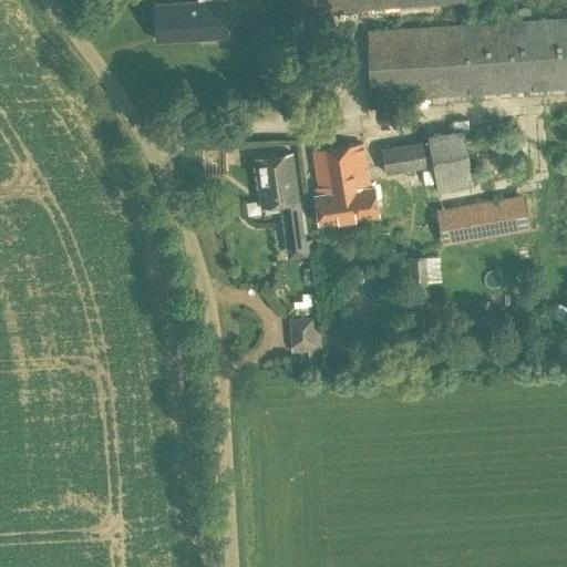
[(174,38),(229,35),(228,0),(214,0),(173,1),(174,38)]
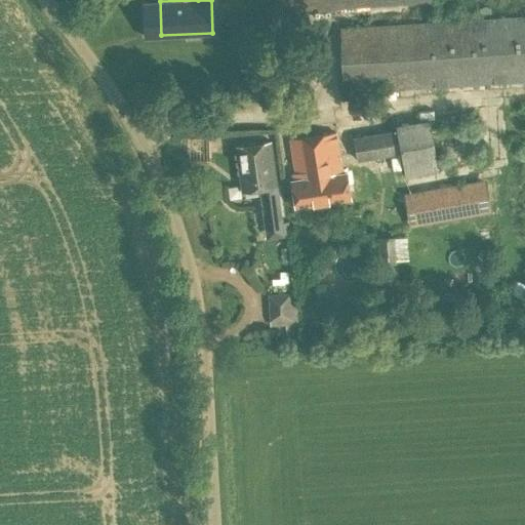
[(286,0),(287,12),(338,9),(432,2),(432,0),(286,0)]
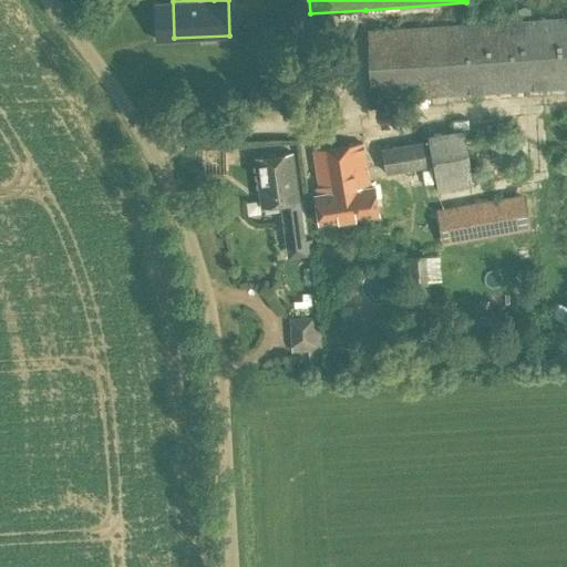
[(566,16),(565,17),(565,7),(552,8),(553,17),(467,22),(367,29),(368,30),(353,30),(356,58),(369,57),(372,100),(566,86),(566,16)]
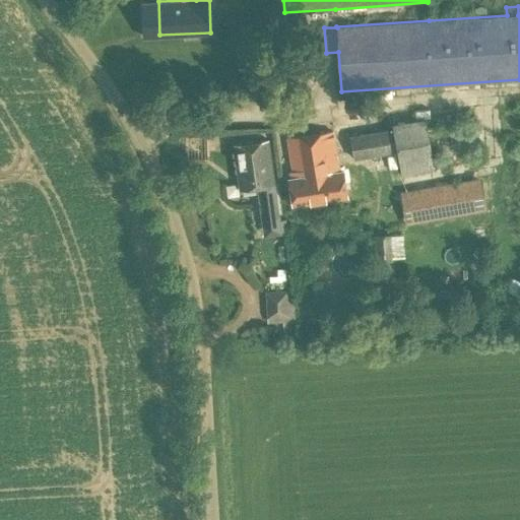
[(393,128),(349,135),(353,158),(397,150),(393,128)]
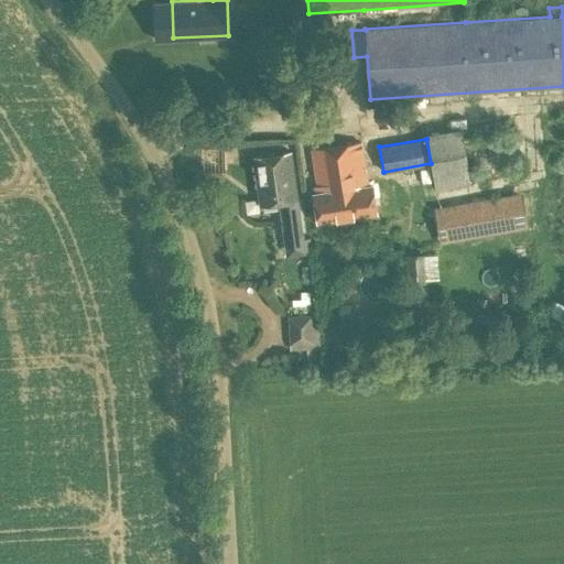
[(367,185),(360,141),(359,140),(311,147),(317,192),(313,193),(317,221),(375,213),(376,217),(391,215),(387,182),(367,185)]
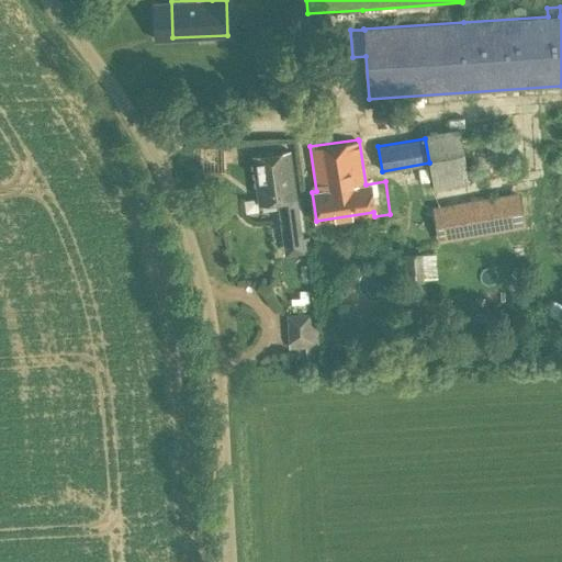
[(282,235),(302,232),(291,150),(250,156),(258,205),(277,202),(282,235)]
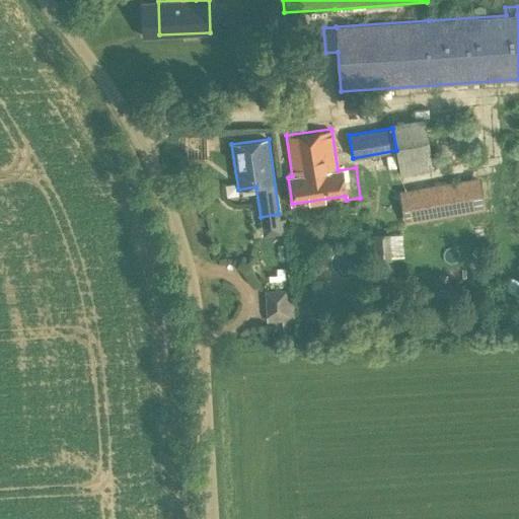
[(466,163),(400,175),(403,192),(406,192),(412,219),(474,208),(466,163)]
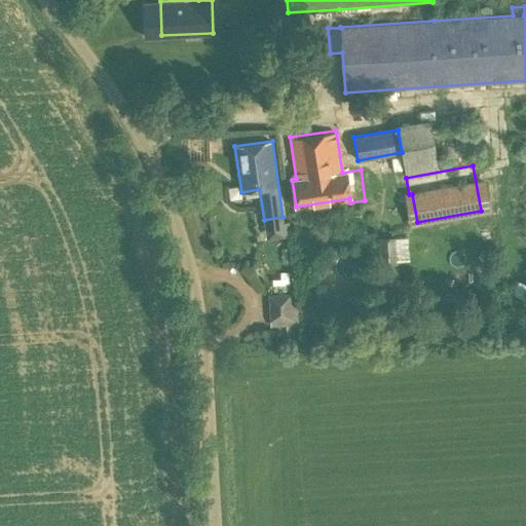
[(395,237),(395,236),(378,237),(382,285),(400,283),(398,263),(397,263),(397,261),(410,260),(408,237),(395,237)]
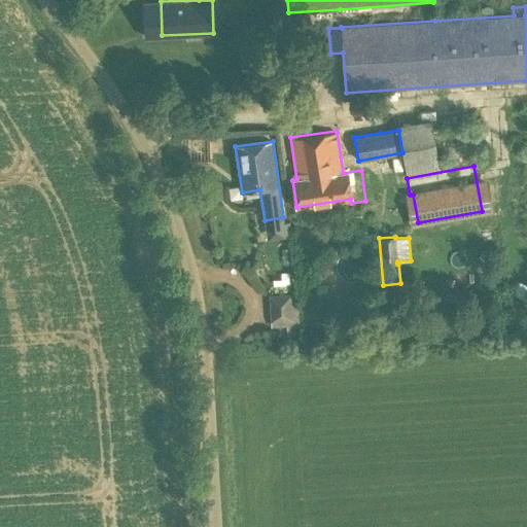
[(271,294),(269,294),(271,327),(286,326),(287,336),(300,336),(296,293),(271,294)]
